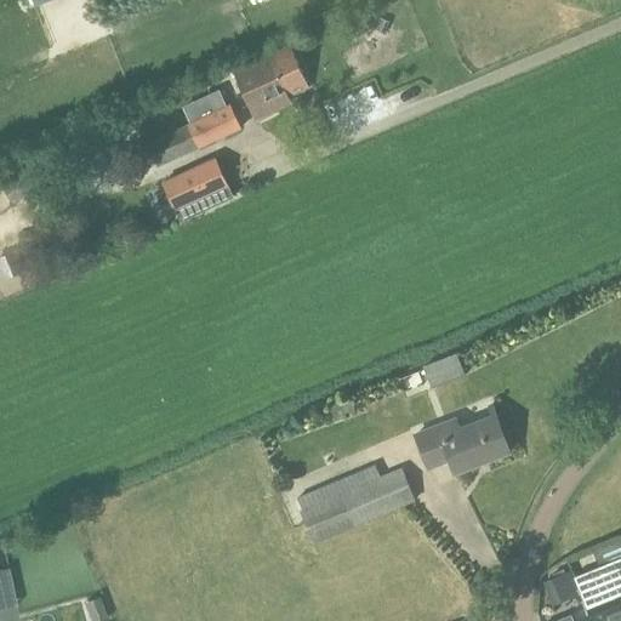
[(309,87),(290,46),(261,58),(233,70),(255,120),(274,110),(272,104),(309,87)]
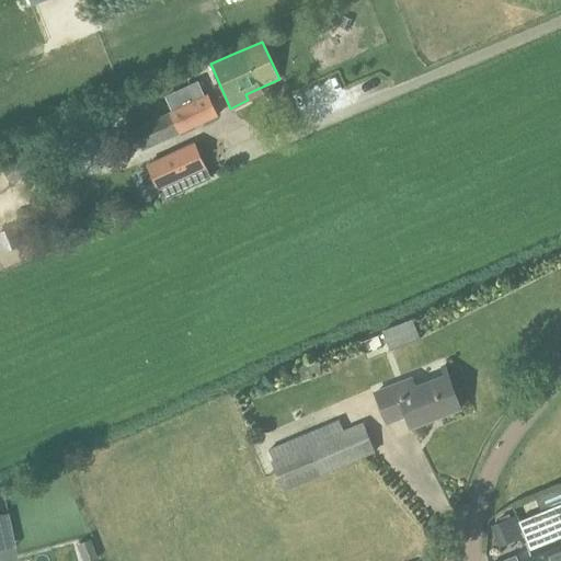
[(217,116),(207,94),(119,135),(128,155),(140,149),(141,151),(217,116)]
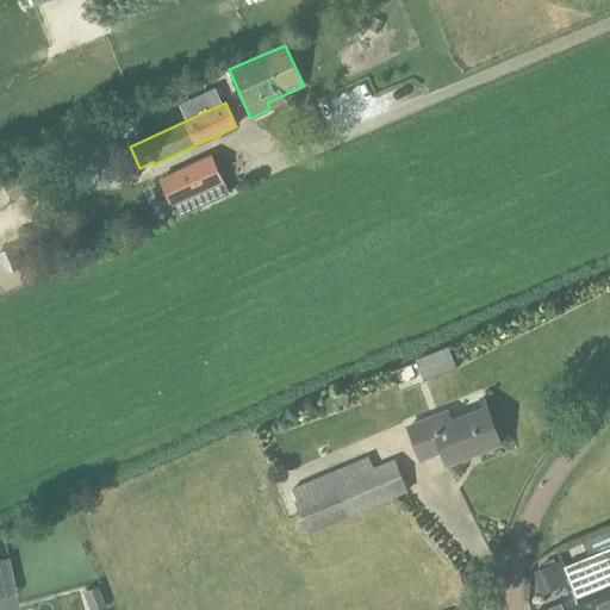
[(0,179),(0,180),(7,192),(14,201),(30,192),(50,179),(43,167),(50,161),(45,153),(37,157),(0,179)]
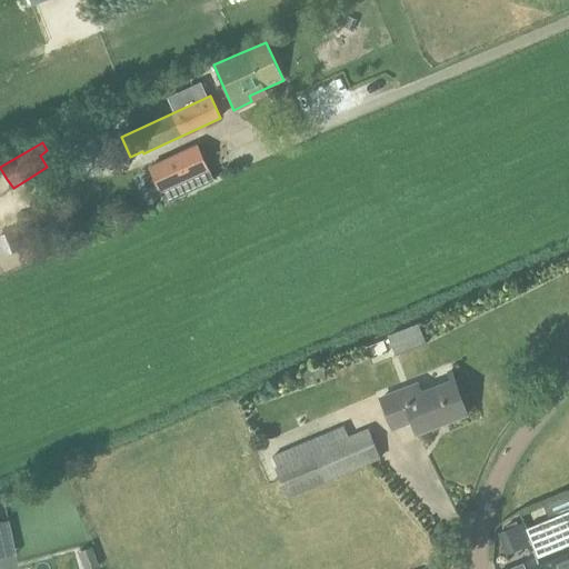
[(150,168),(166,202),(213,180),(197,146),(150,168)]
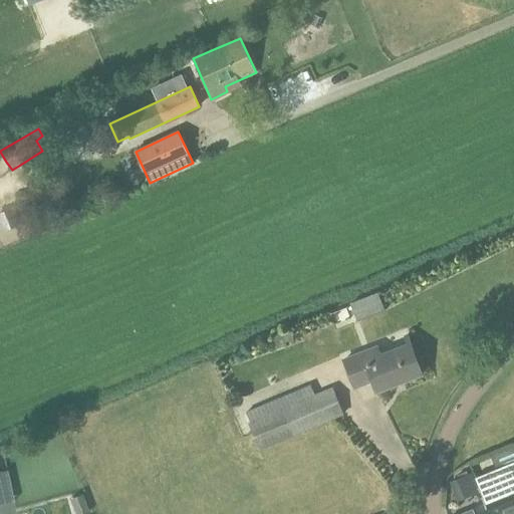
[(349,303),(356,322),(384,311),(377,291),(349,303)]
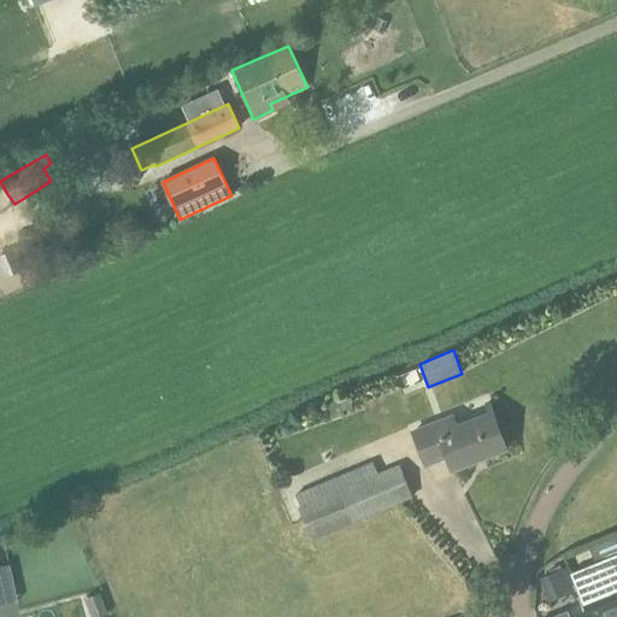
[(351,398),(341,399),(342,410),(352,409),(351,398)]
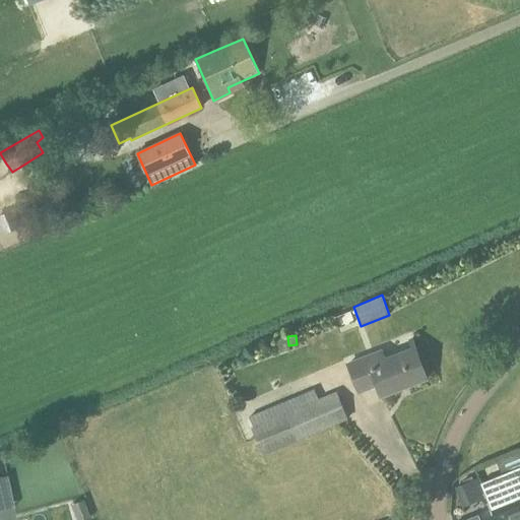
[(382,349),(347,363),(360,393),(376,387),(380,398),(400,390),(399,387),(427,377),(414,346),(385,358),(382,349)]
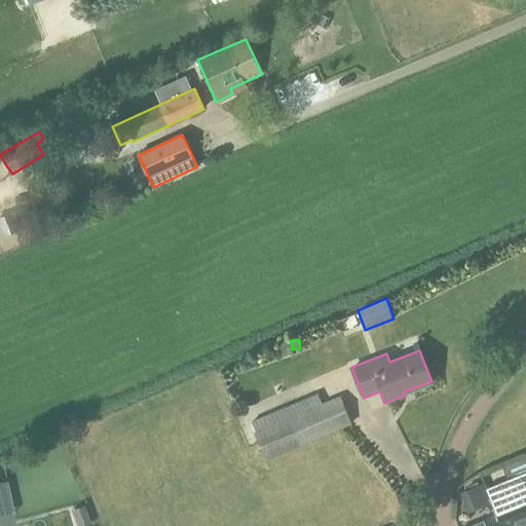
[(256,431),(255,433),(266,459),(351,424),(339,396),(322,404),(317,395),(252,422),(256,431)]
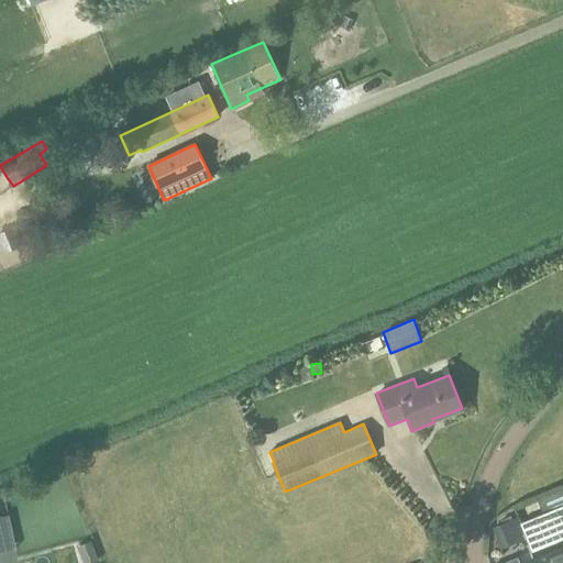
[(562,562),(562,505),(519,523),(536,562),(545,562),(552,561),(552,562),(562,562)]
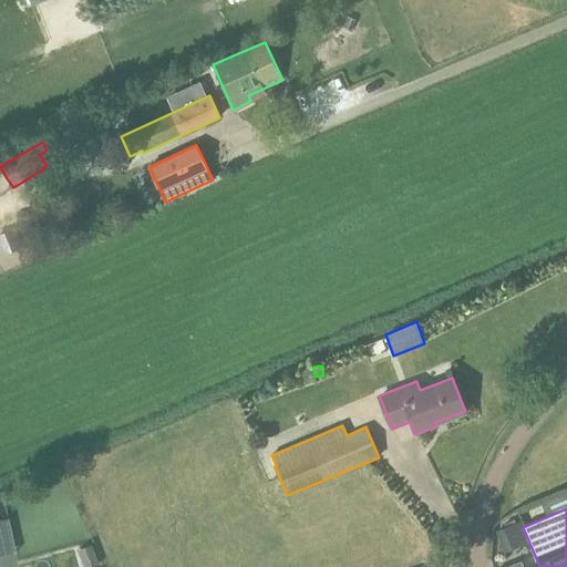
[(0,556),(2,556),(1,549),(13,547),(8,518),(0,519),(0,556)]
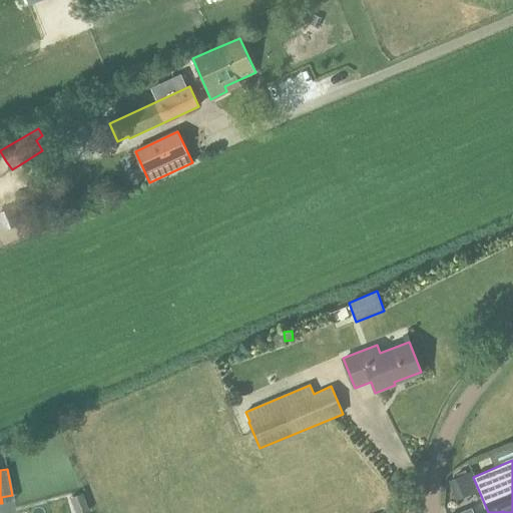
[(474,486),(469,473),(450,481),(456,494),(474,486)]
